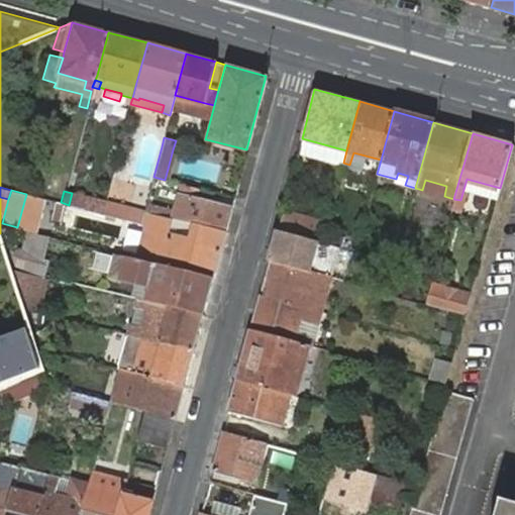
[(157,205),(155,213),(171,217),(193,223),(224,230),(230,207),(178,194),(174,209),(157,205)]
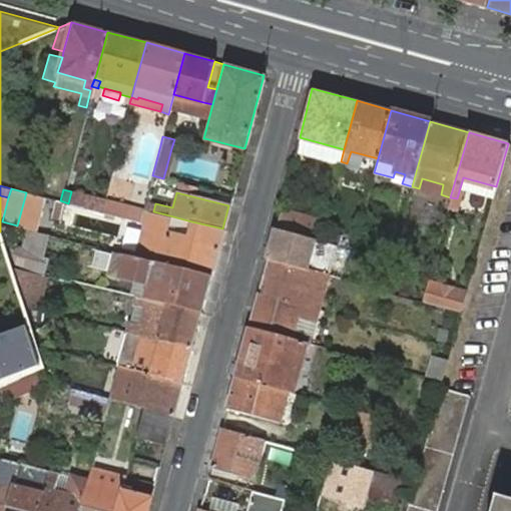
[(87,195),(84,207),(99,211),(102,199),(87,195)]
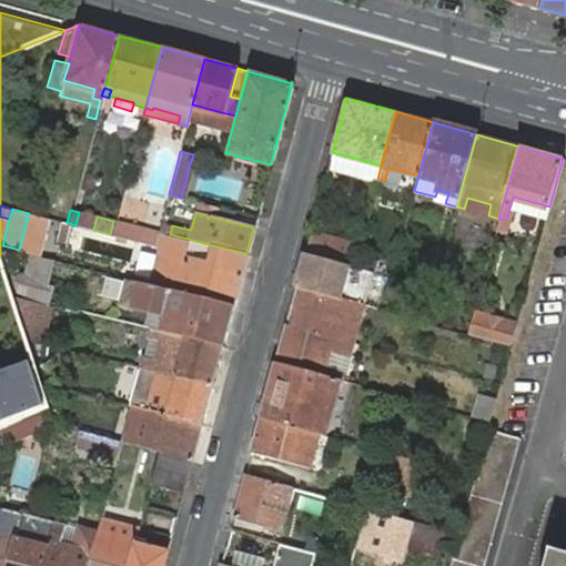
[(159,231),(114,220),(113,221),(110,234),(154,245),(159,231)]
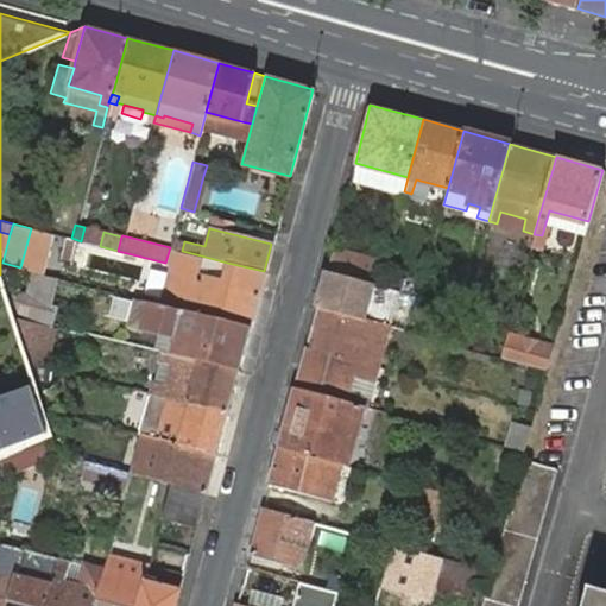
[(172,239),(170,247),(182,251),(184,241),(172,239)]
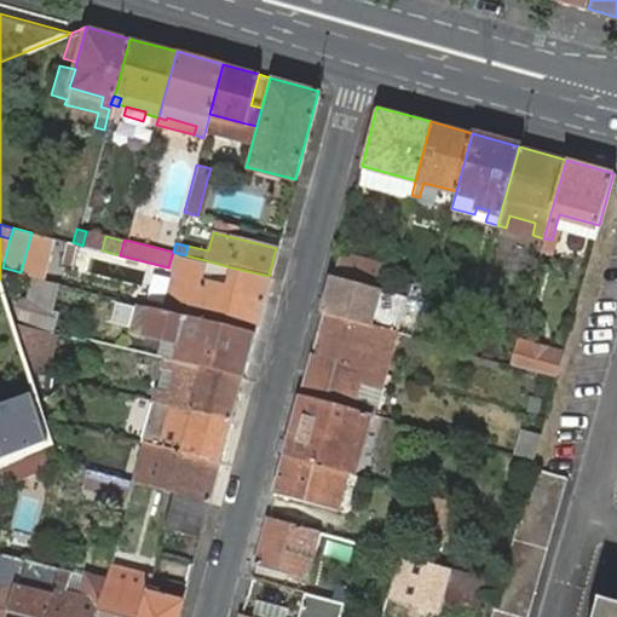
[(185,255),(173,252),(168,267),(171,269),(178,270),(171,304),(163,301),(161,309),(253,332),(269,276),(231,267),(226,290),(199,283),(205,260),(185,255)]
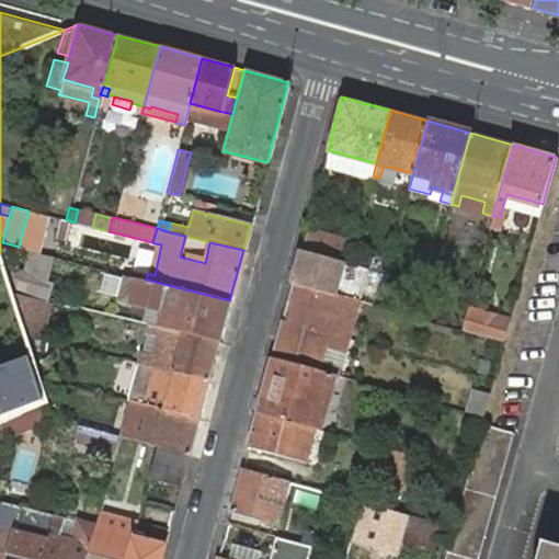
[(306,228),(300,250),(343,262),(349,240),(306,228)]
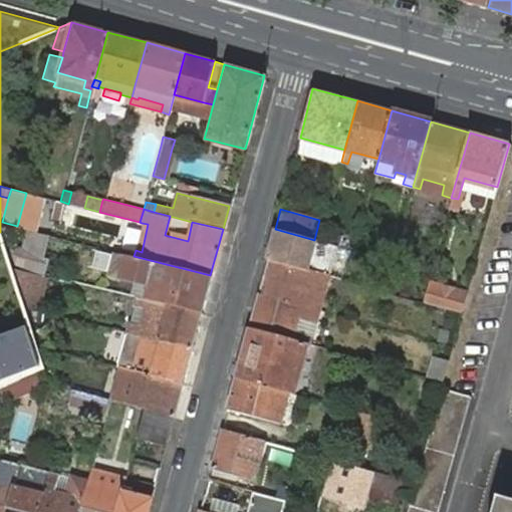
[(148,224),(142,223),(136,250),(142,252),(148,224)]
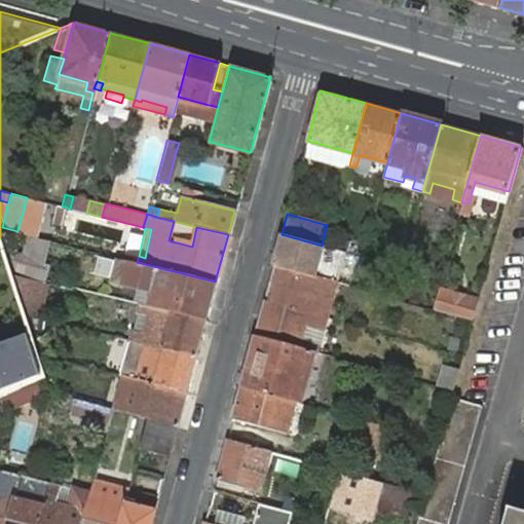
[(26,233),(21,254),(26,255),(31,234),(26,233)]
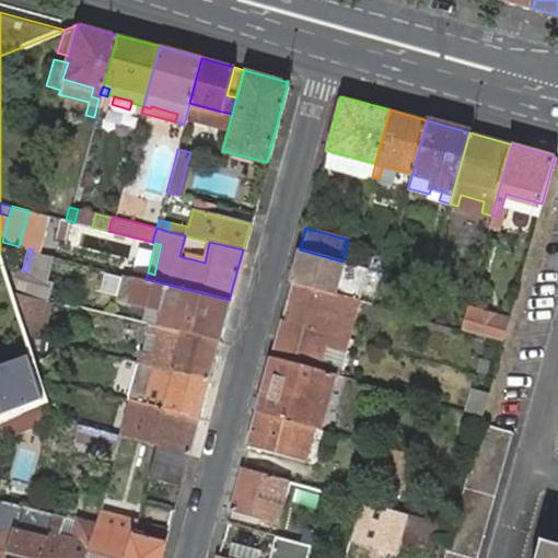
[(22,270),(4,265),(12,291),(47,300),(53,280),(47,279),(53,255),(33,250),(27,271),(22,270)]
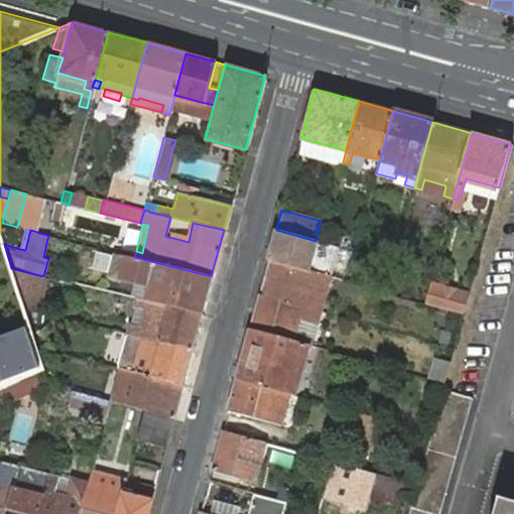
[(268,259),(330,276),(338,247),(322,242),(322,243),(315,241),(276,230),(268,259)]
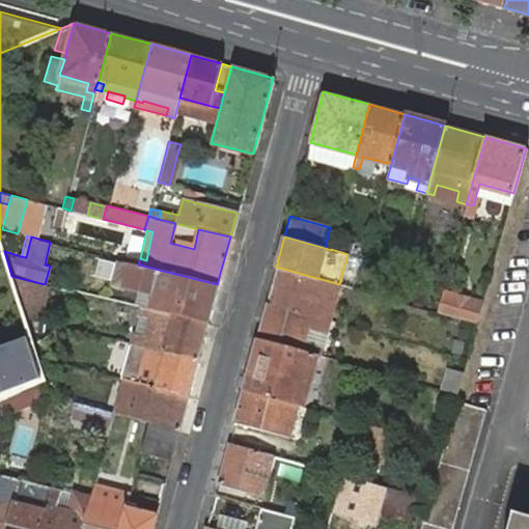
[(207,322),(217,284),(138,265),(131,262),(117,259),(111,282),(124,286),(140,289),(155,294),(150,307),(173,313),(207,322)]
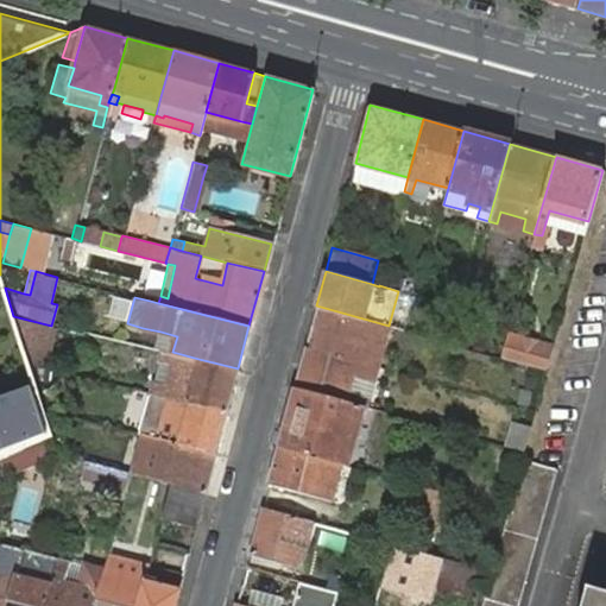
[(311,326),(383,346),(389,326),(316,305),(311,326)]
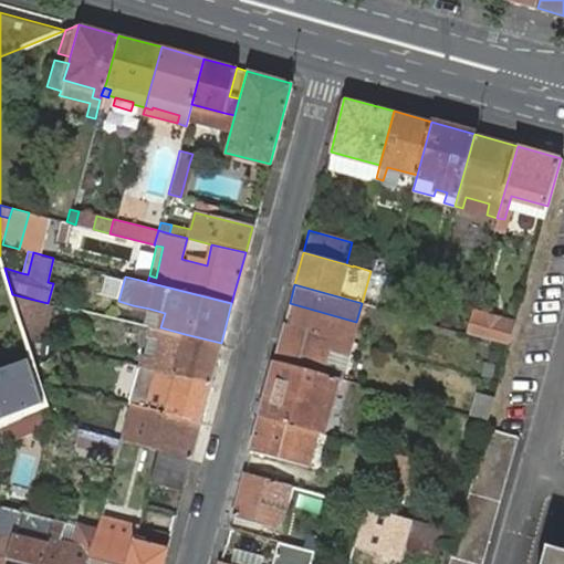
[(48,303),(12,294),(27,338),(30,338),(23,320),(45,324),(51,304),(48,303)]
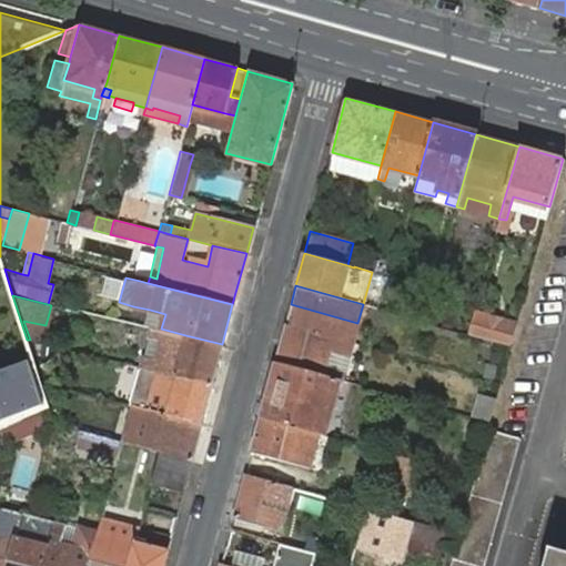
[(285,323),(352,342),(357,323),(291,304),(285,323)]
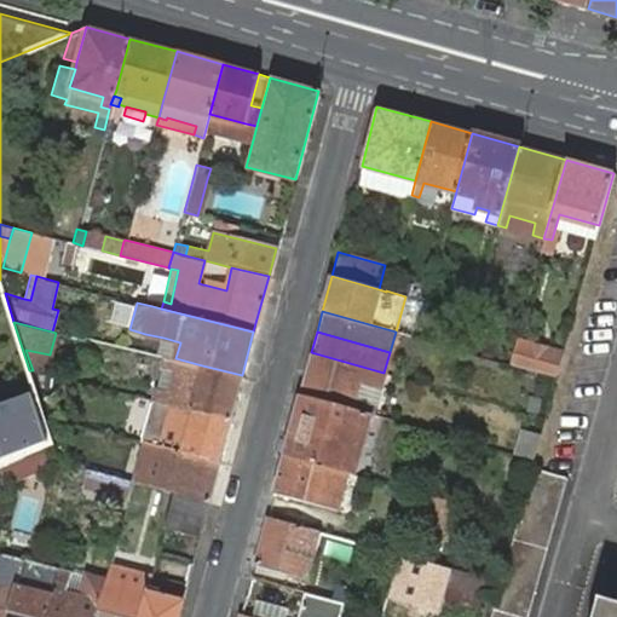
[(166,356),(176,358),(180,342),(163,338),(159,355),(166,356)]
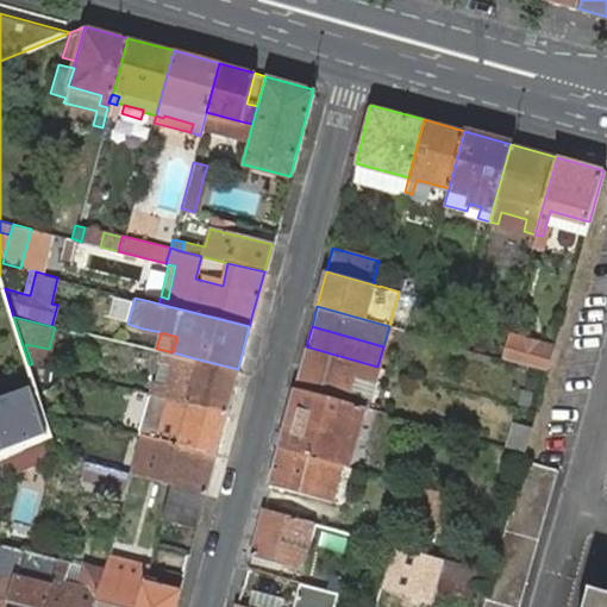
[(500,358),(546,371),(554,348),(507,335),(500,358)]
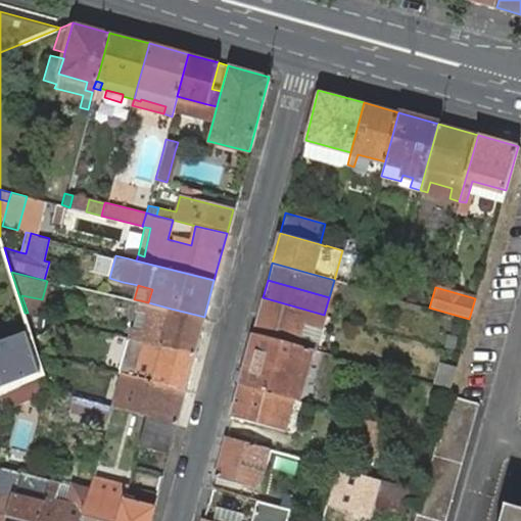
[(21,295),(28,313),(38,316),(42,299),(21,295)]
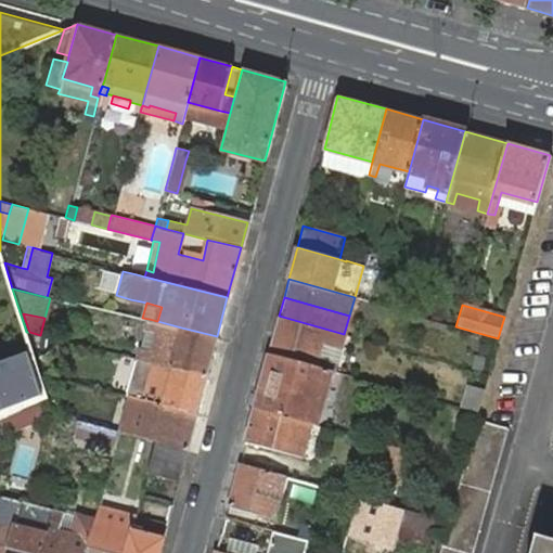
[(334,370),(344,334),(279,316),(269,351),(330,369),(334,370)]
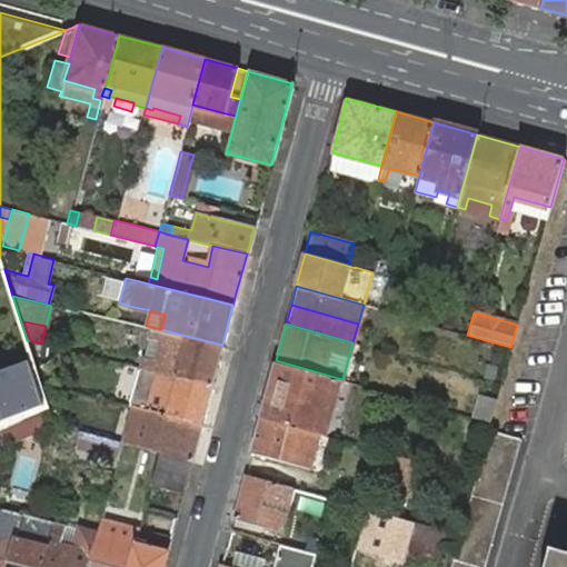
[(211,386),(222,345),(186,336),(161,329),(152,327),(150,336),(160,339),(155,360),(145,358),(141,367),(175,376),(177,377),(211,386)]
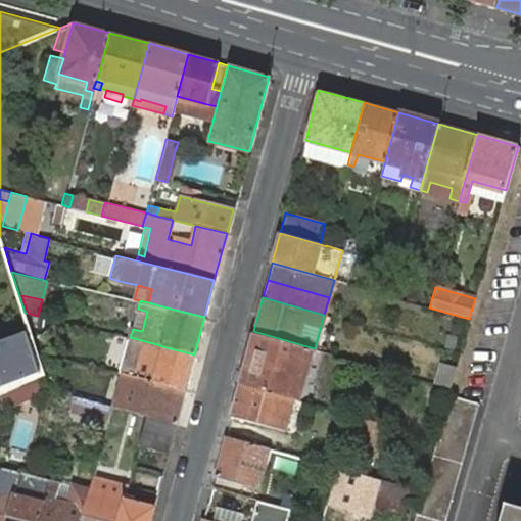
[(147,312),(138,309),(133,329),(142,331),(147,312)]
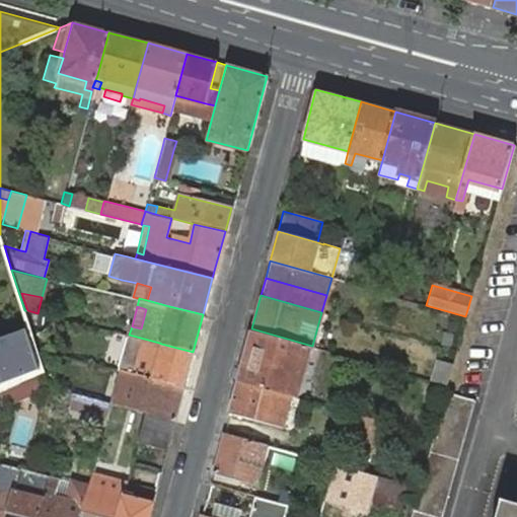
[(0,389),(34,375),(45,370),(28,328),(0,339),(0,389)]
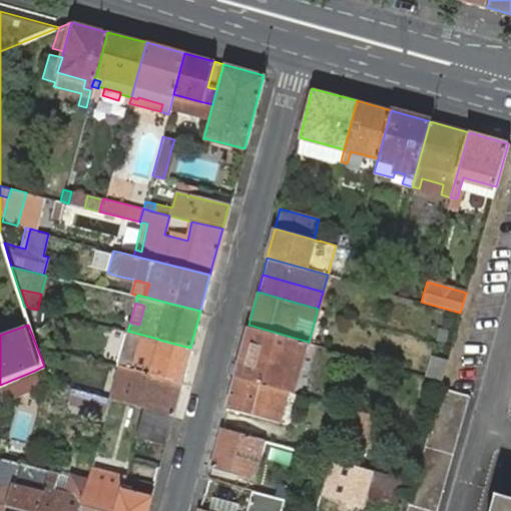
[(234,377),(287,391),(291,393),(305,341),(248,325),(234,377)]
